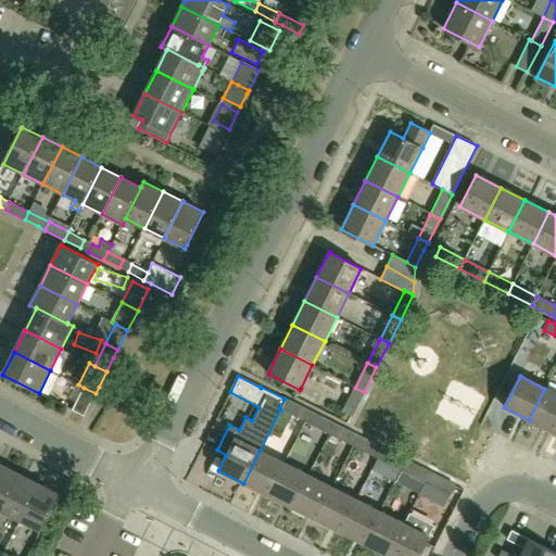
[(96,393),(84,388),(72,411),(84,416),(96,393)]
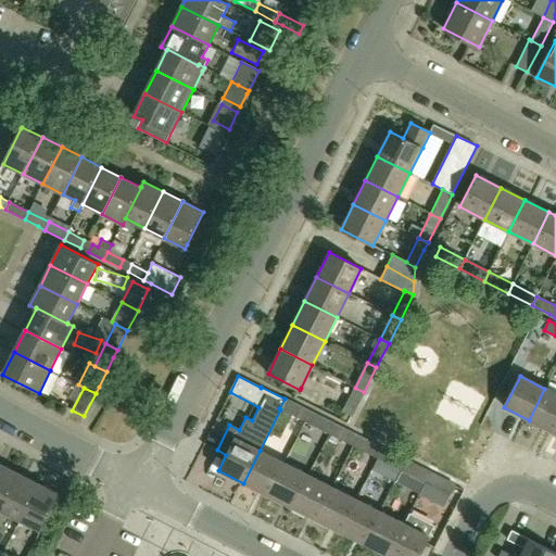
[(300,390),(295,397),(308,405),(314,394),(301,388),(300,390)]
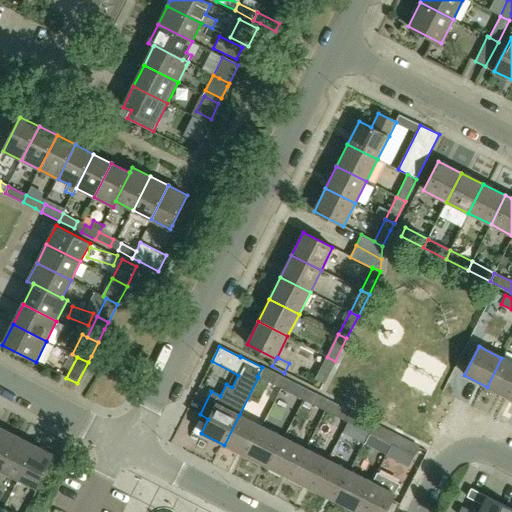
[(324,383),(335,361),(327,357),(316,379),(324,383)]
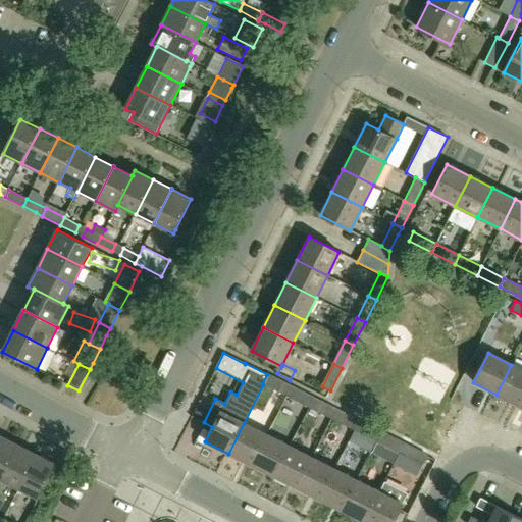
[(519,406),(521,399),(521,370),(511,365),(497,395),(519,406)]
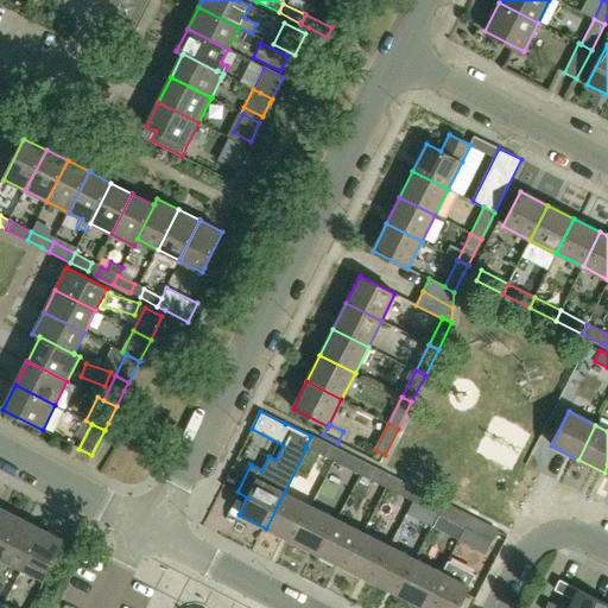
[(334,461),(339,450),(312,437),(306,448),(334,461)]
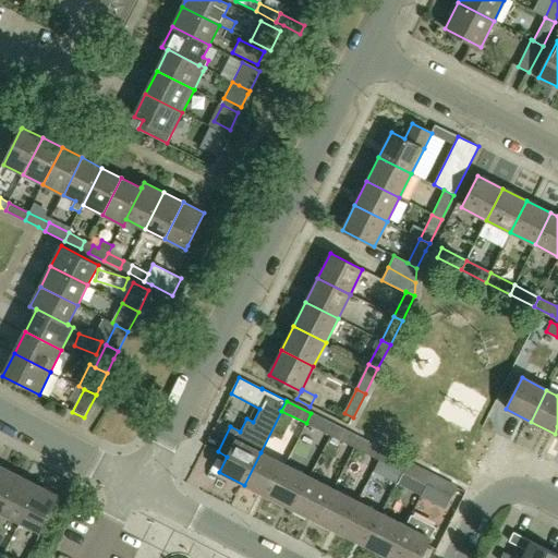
[(330,435),(335,425),(311,413),(306,423),(330,435)]
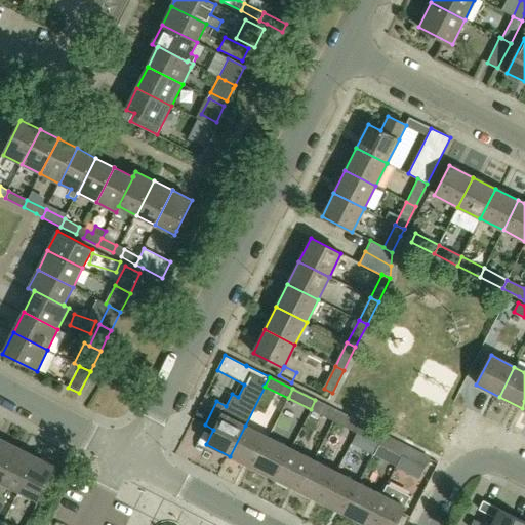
[(325,405),(315,400),(311,409),(333,420),(337,412),(325,405)]
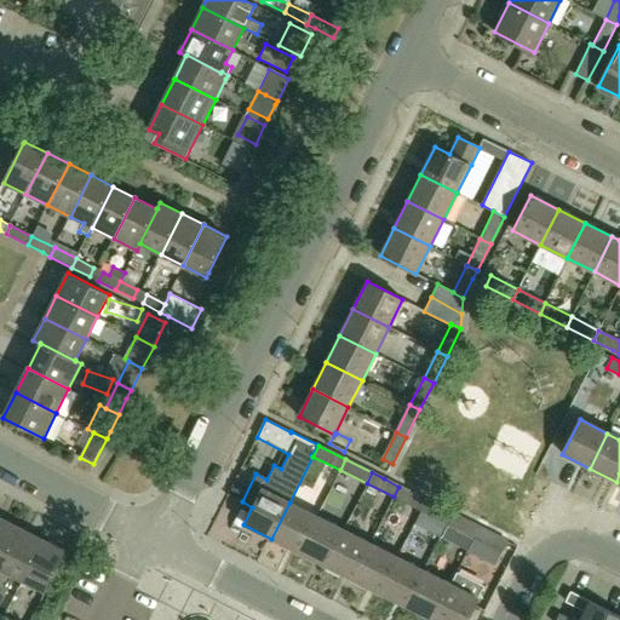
[(420,510),(425,500),(399,487),(394,497),(420,510)]
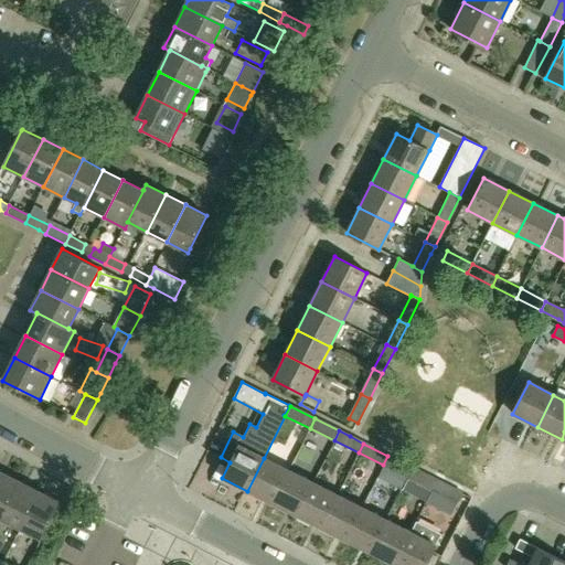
[(407,478),(412,468),(387,456),(383,465),(407,478)]
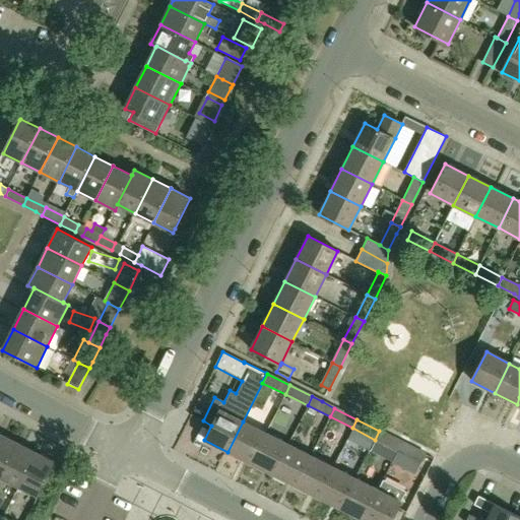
[(250,463),(265,433),(243,421),(228,452),(250,463)]
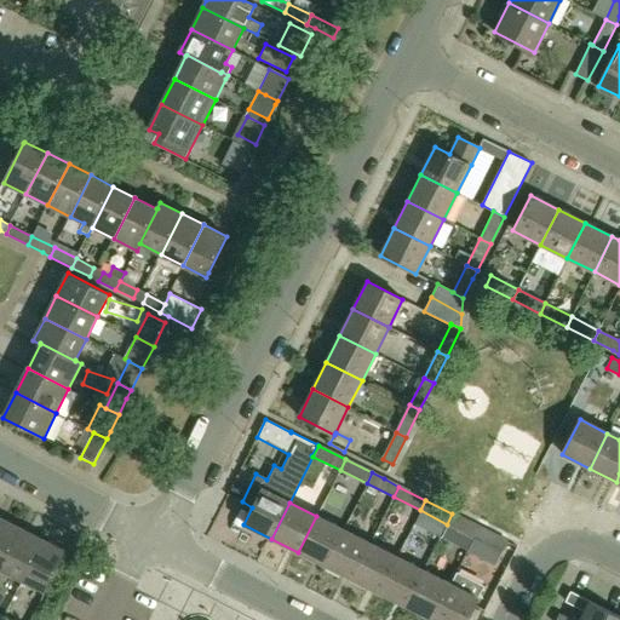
[(480,527),(452,514),(447,524),(465,533),(474,538),(480,527)]
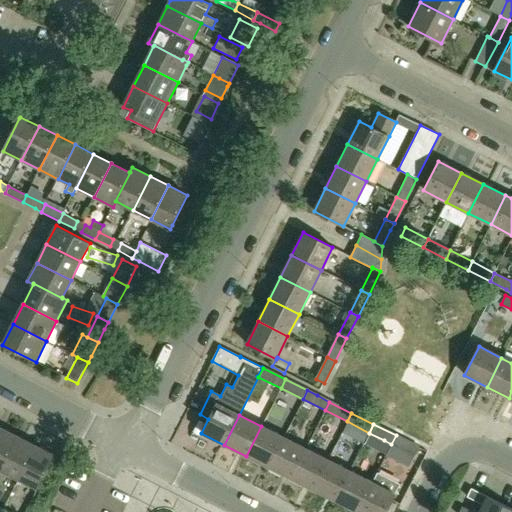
[(268,467),(283,438),(261,426),(246,456),(268,467)]
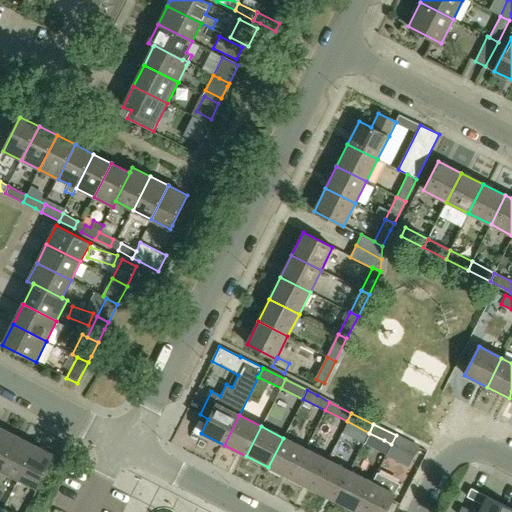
[(0,469),(0,470),(18,436),(0,427),(0,469)]
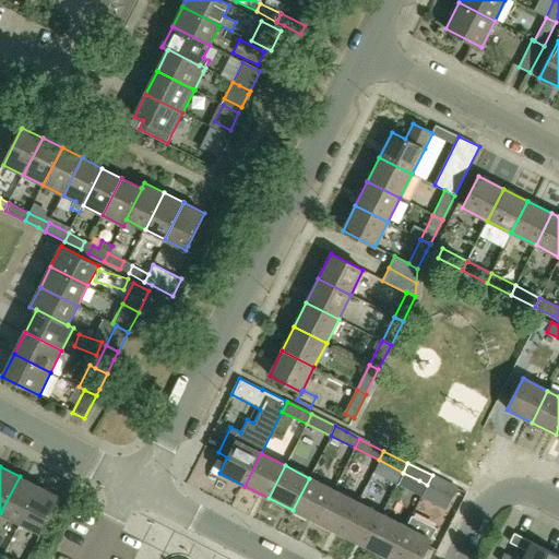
[(432,475),(427,485),(452,497),(456,488),(432,475)]
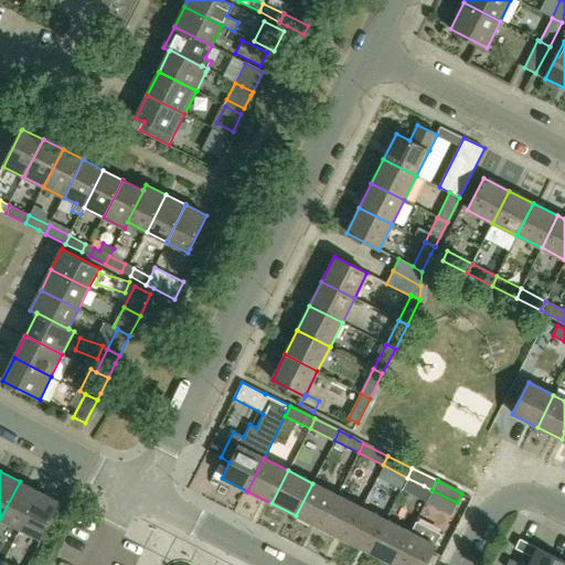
[(21,529),(40,491),(20,481),(0,519),(21,529)]
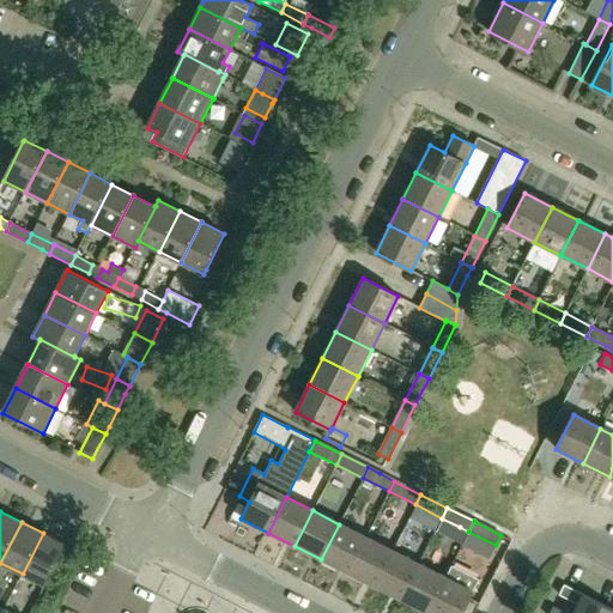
[(347,572),(365,538),(339,525),(321,559),(347,572)]
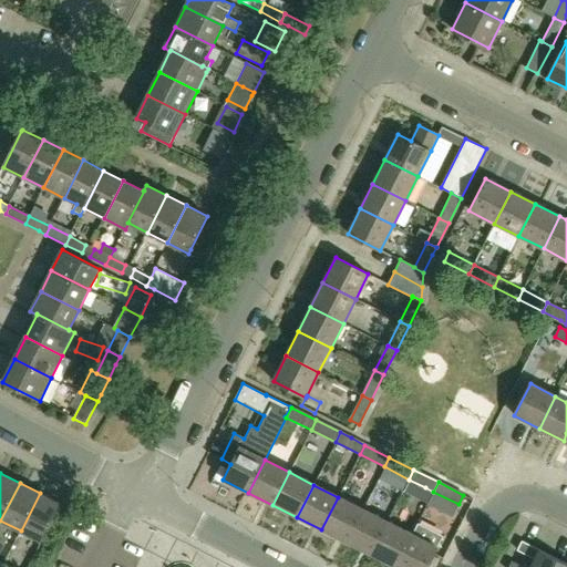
[(428,503),(433,492),(425,487),(420,498),(428,503)]
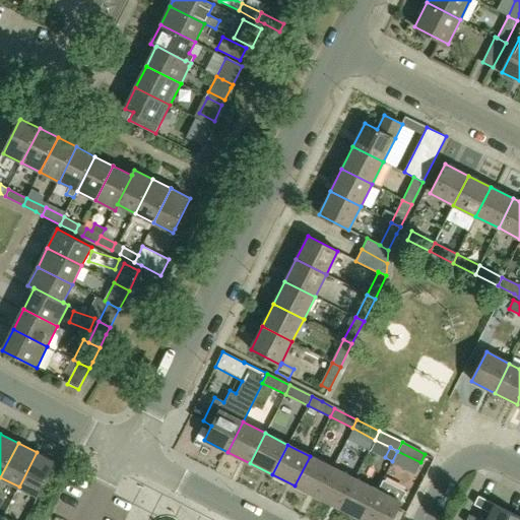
[(38,497),(55,462),(37,452),(19,486),(38,497)]
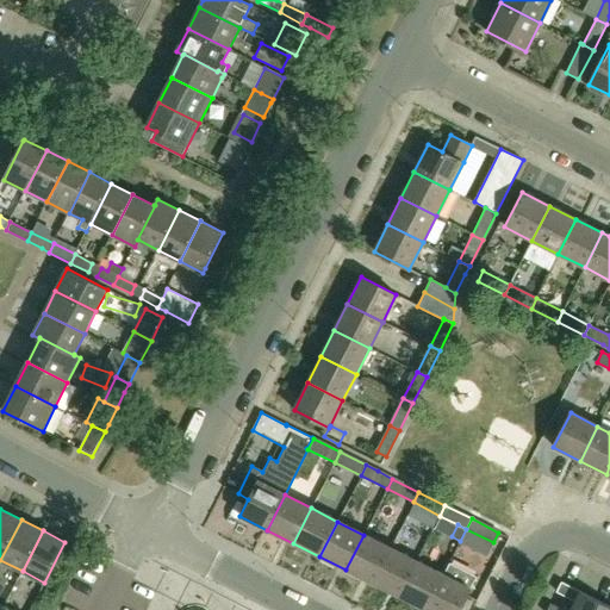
[(372,583),(390,548),(363,535),(346,570),(372,583)]
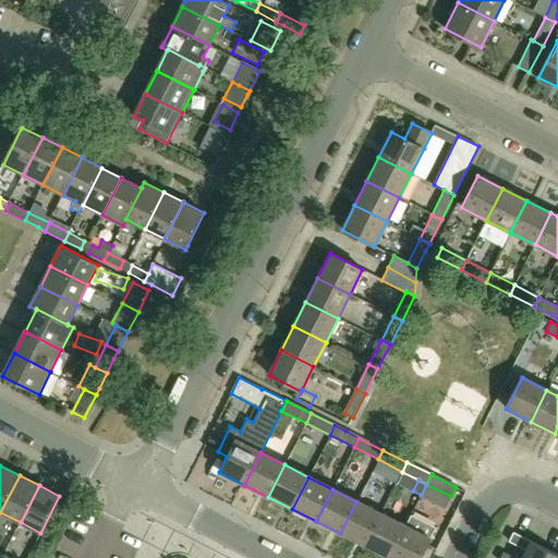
[(365,546),(380,513),(356,501),(340,533),(365,546)]
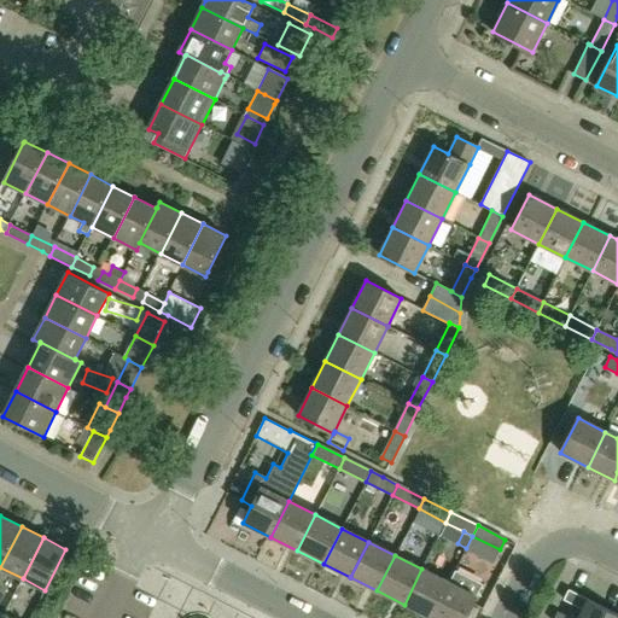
[(431,617),(449,582),(421,569),(404,605),(431,617)]
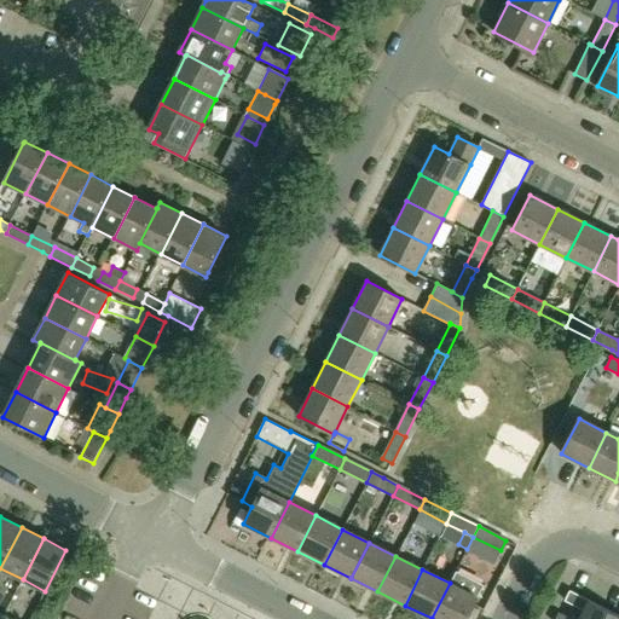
[(432,618),(466,618),(482,585),(456,572),(450,583),(432,618)]
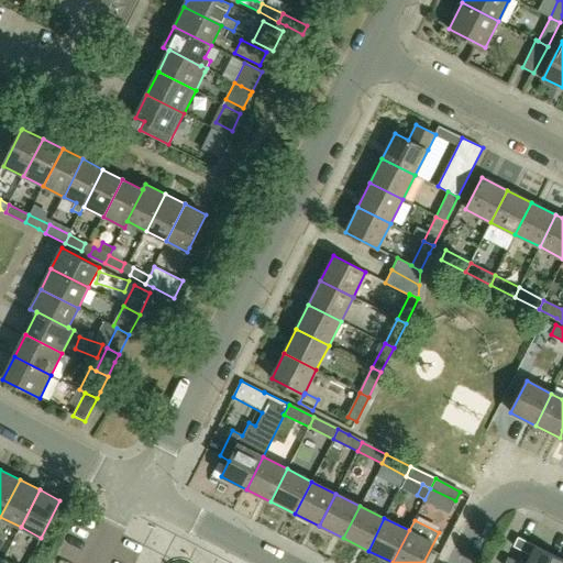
[(562,562),(562,560),(518,538),(514,547),(530,555),(526,562),(562,562)]
